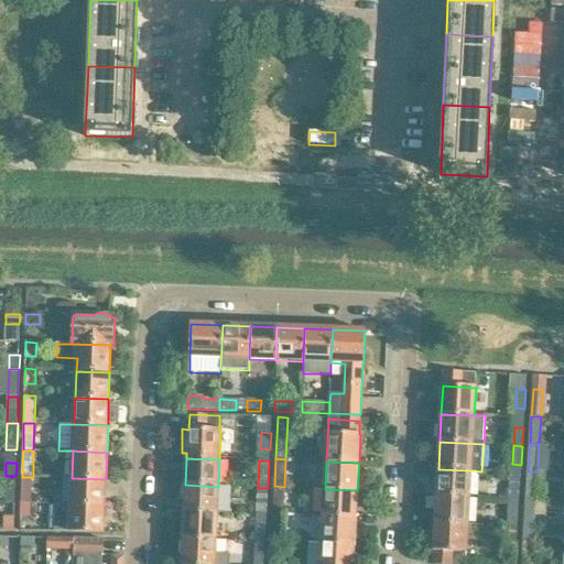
[(438,469),(436,497),(469,498),(470,470),(438,469)]
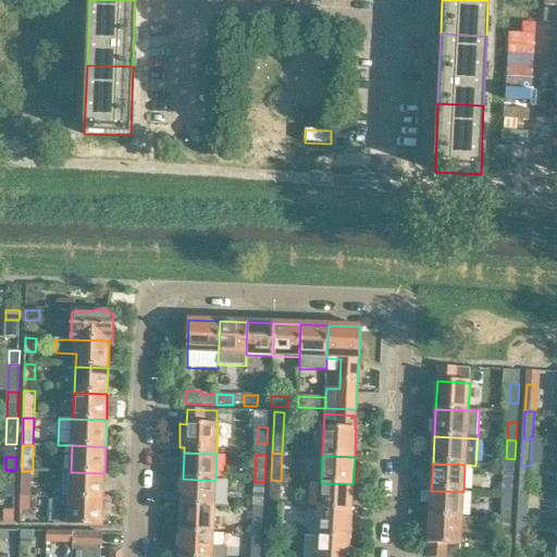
[(521,466),(519,493),(529,493),(531,466),(521,466)]
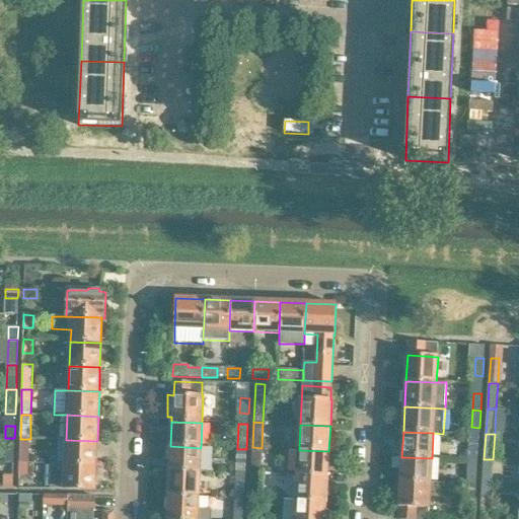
[(20,439),(20,451),(29,451),(30,439),(20,439)]
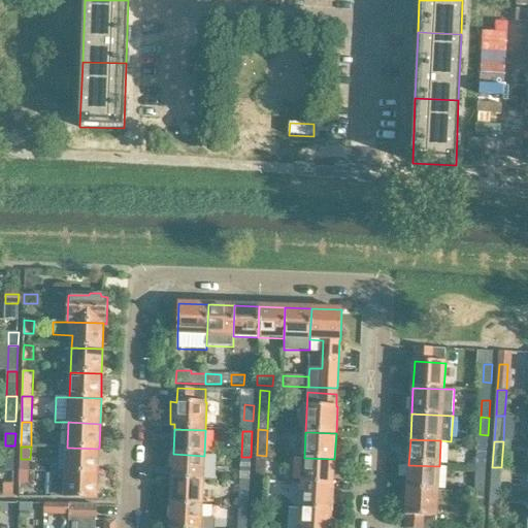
[(98,473),(99,449),(67,448),(66,471),(66,472),(98,473)]
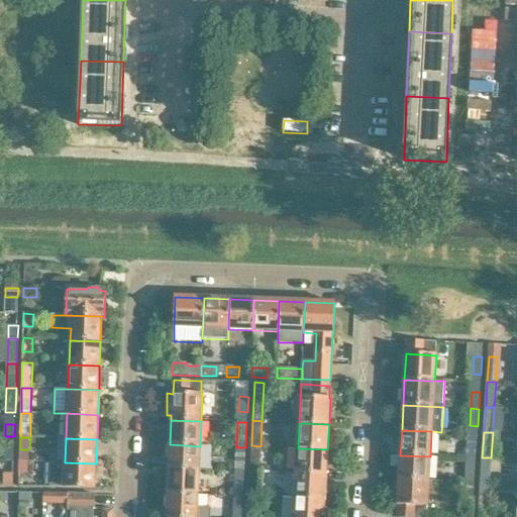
[(469,442),(467,458),(476,459),(477,442),(469,442)]
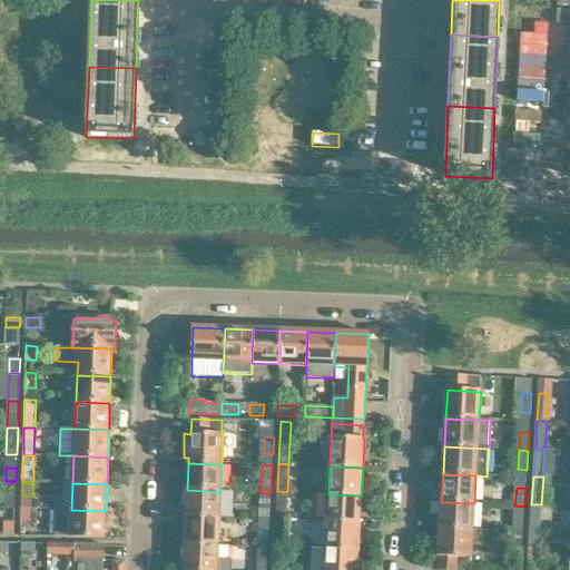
[(219,519),(220,492),(187,490),(186,518),(219,519)]
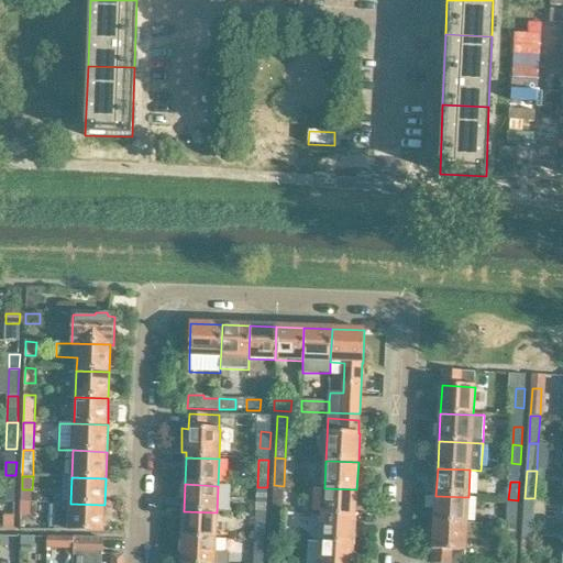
[(274,485),(273,501),(283,503),(284,486),(274,485)]
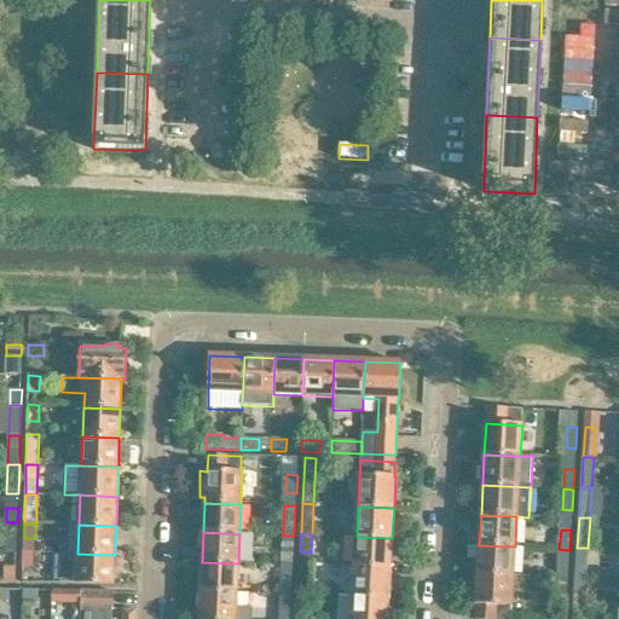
[(17,551),(17,536),(6,536),(5,551),(17,551)]
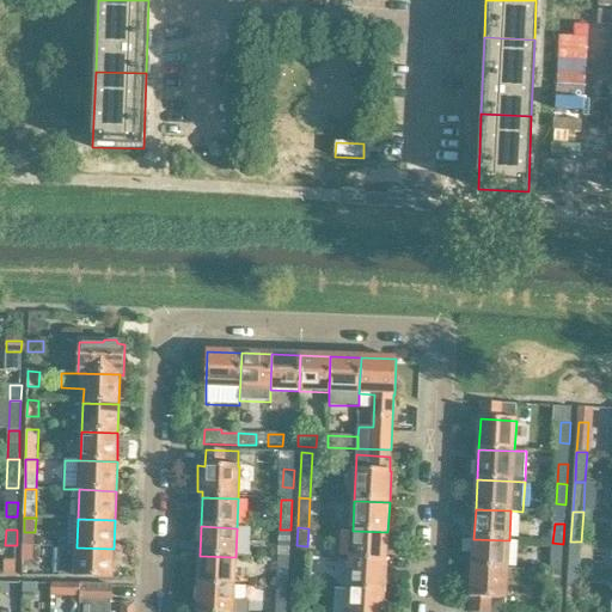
[(289,560),(291,530),(280,530),(279,560),(289,560)]
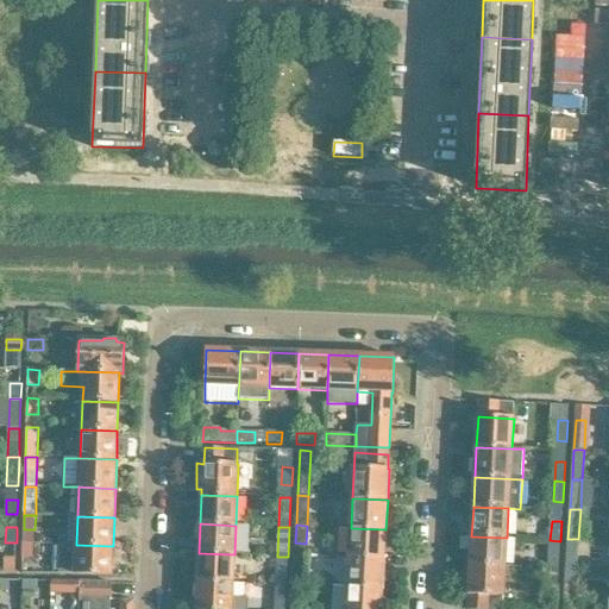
[(384,559),(385,529),(351,528),(349,557),(384,559)]
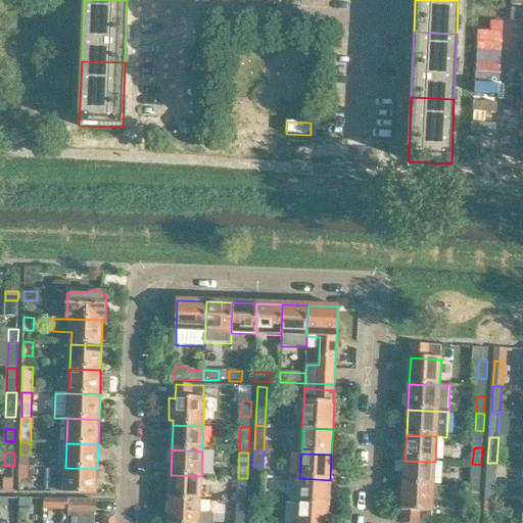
[(405,461),(403,486),(433,487),(435,462),(405,461)]
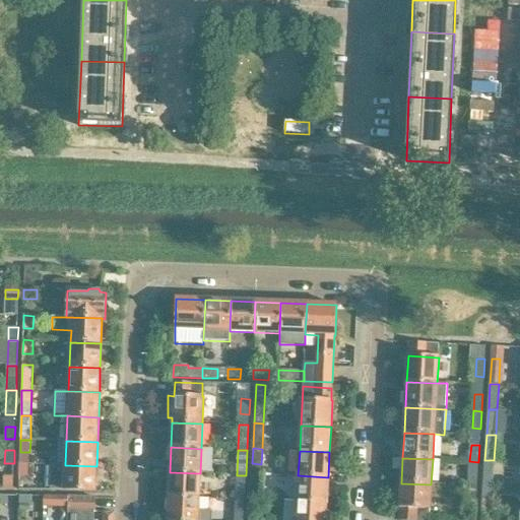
[(484,460),(483,485),(493,485),(494,460),(484,460)]
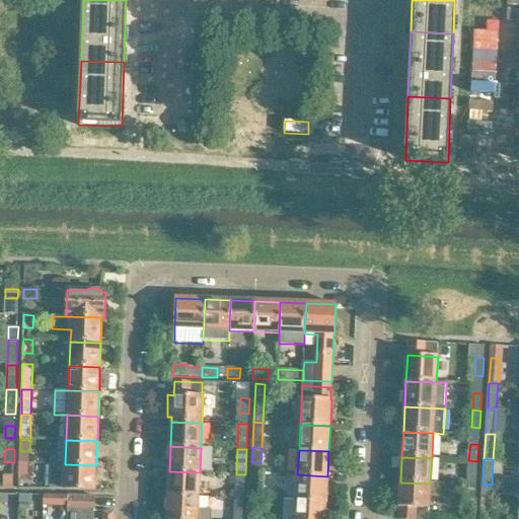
[(468,460),(467,477),(476,478),(477,461),(468,460)]
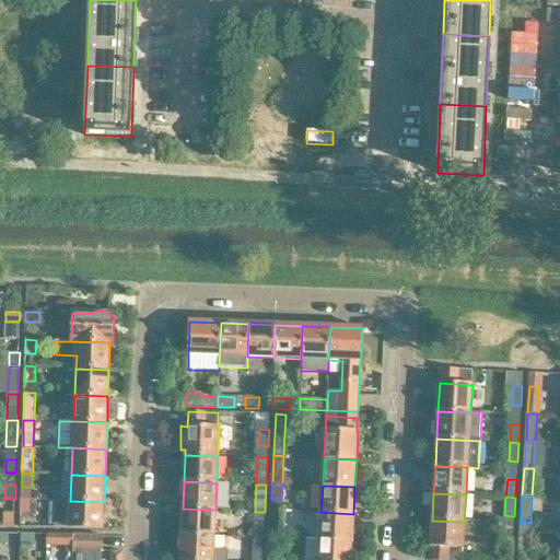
[(32,513),(32,500),(21,500),(21,513),(32,513)]
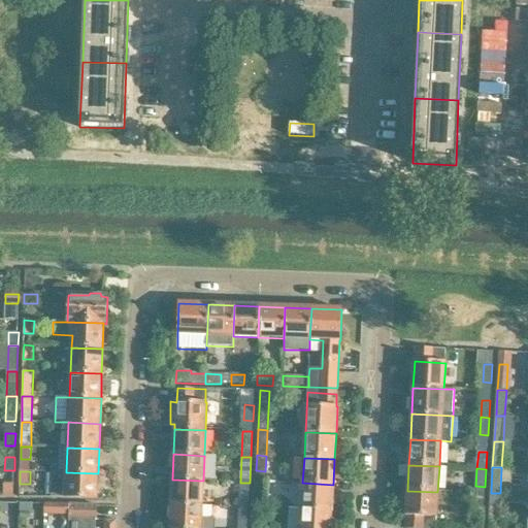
[(97,499),(98,473),(66,472),(66,471),(52,471),(51,497),(97,499)]
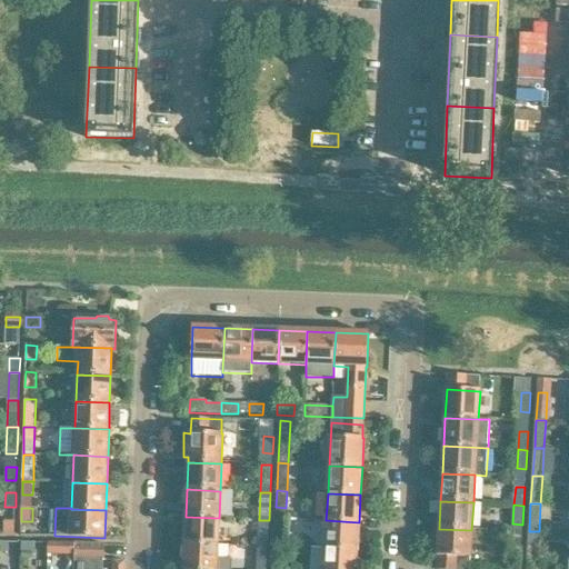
[(219,546),(219,518),(186,517),(185,545),(219,546)]
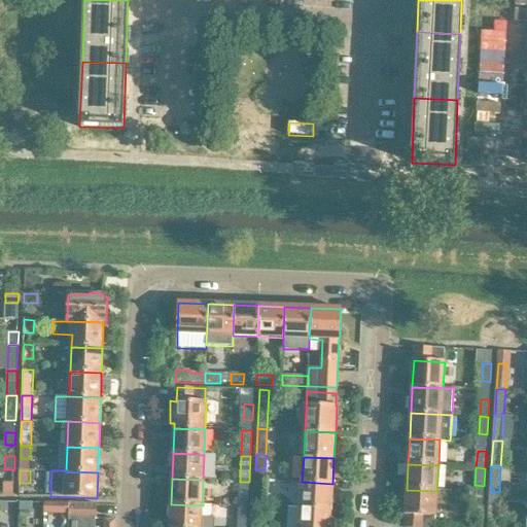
[(264,505),(265,480),(255,480),(254,504),(264,505)]
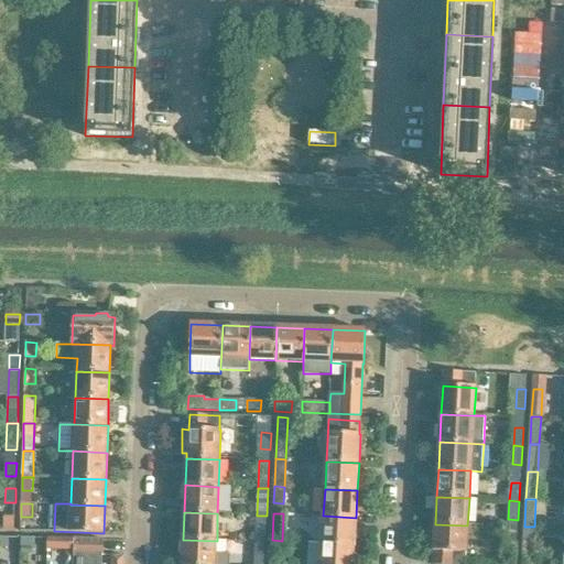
[(14,531),(14,517),(4,516),(3,530),(14,531)]
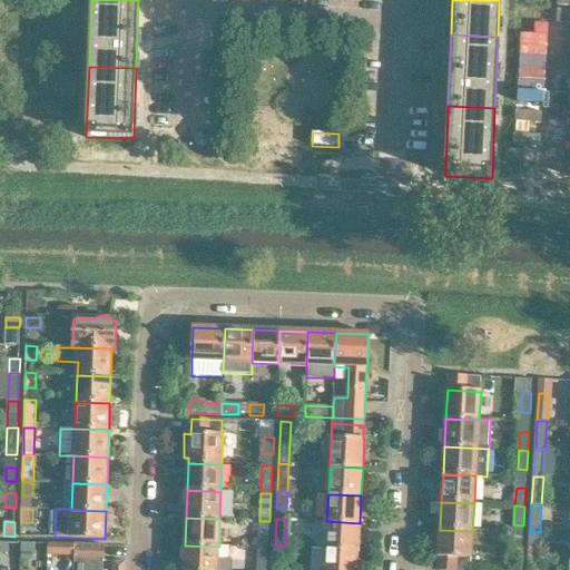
[(268,549),(269,521),(259,521),(258,549),(268,549)]
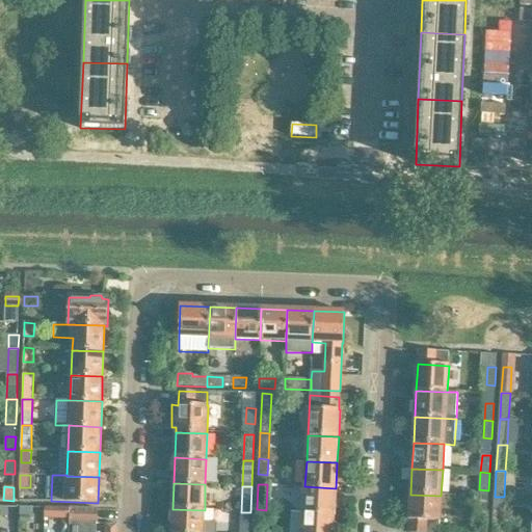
[(335,513),(336,488),(304,486),(303,512),(335,513)]
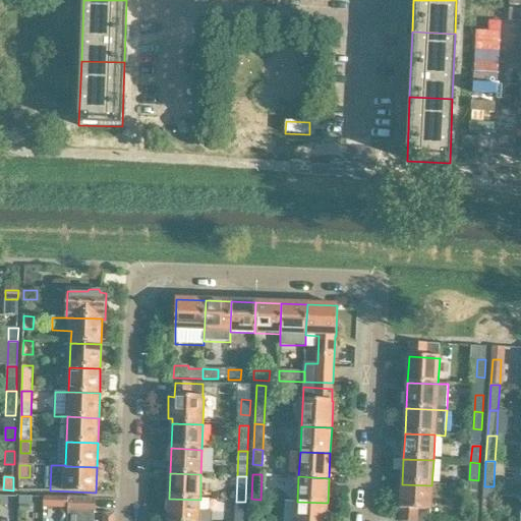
[(402,484),(400,510),(402,510),(401,520),(428,520),(429,510),(430,510),(431,485),(402,484)]
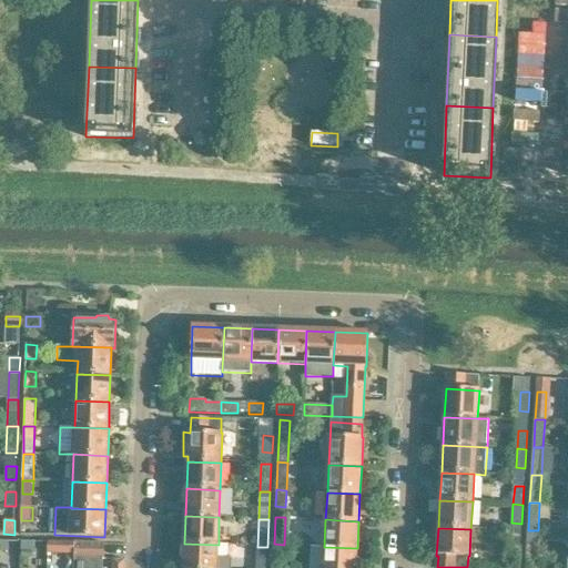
[(528,530),(526,557),(536,557),(538,530),(528,530)]
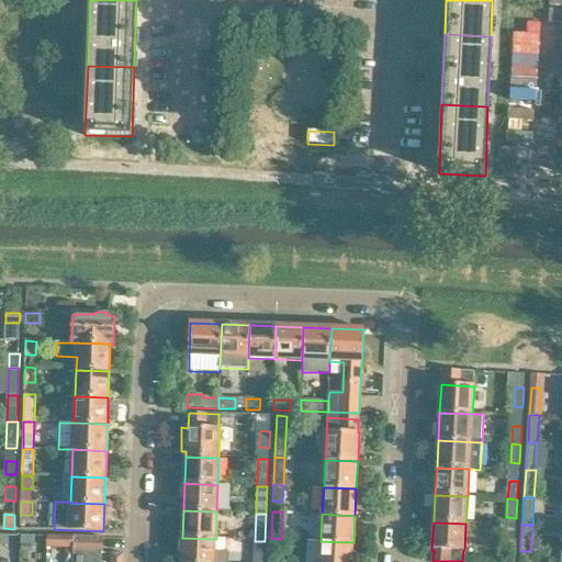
[(505,535),(504,552),(513,553),(514,553),(515,536),(505,535)]
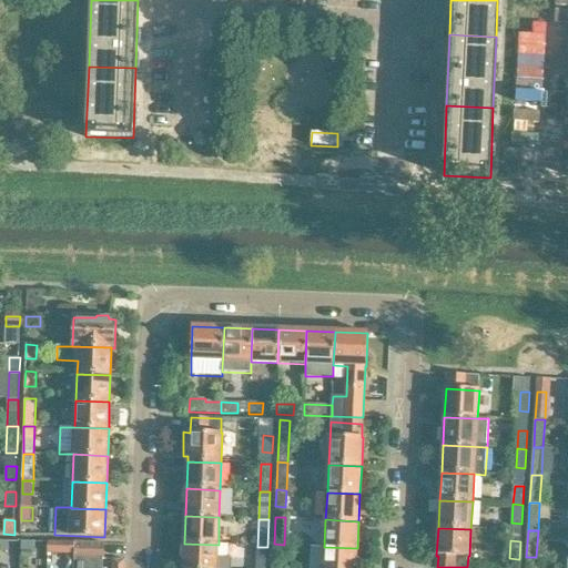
[(36,551),(36,543),(36,541),(21,541),(20,550),(36,551)]
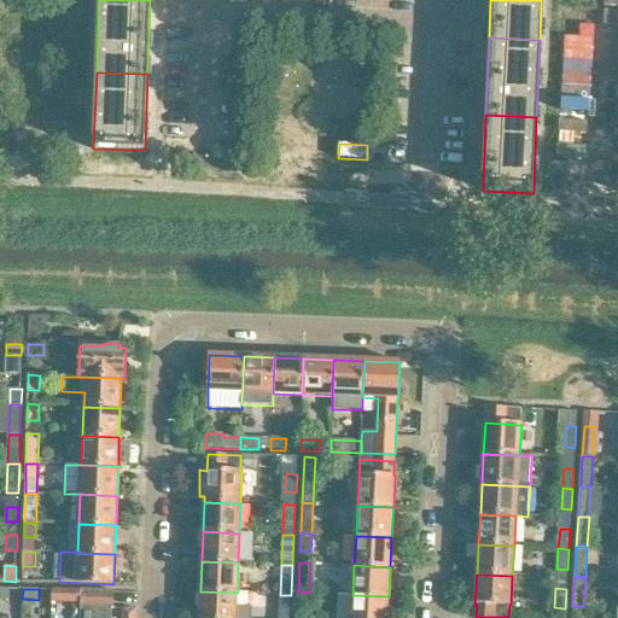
[(80,602),(80,590),(52,590),(51,601),(80,602)]
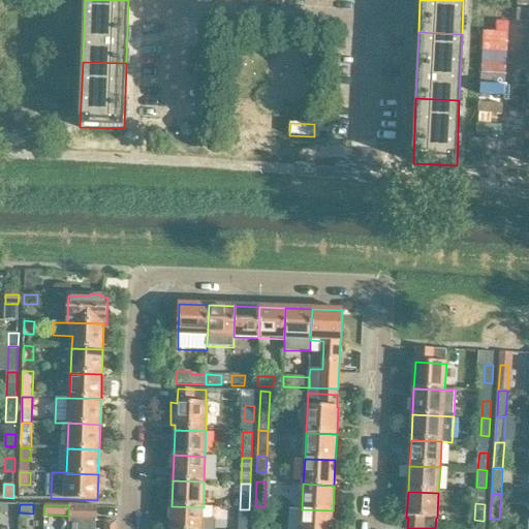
[(97,522),(97,506),(68,505),(68,516),(68,521),(95,522),(97,522)]
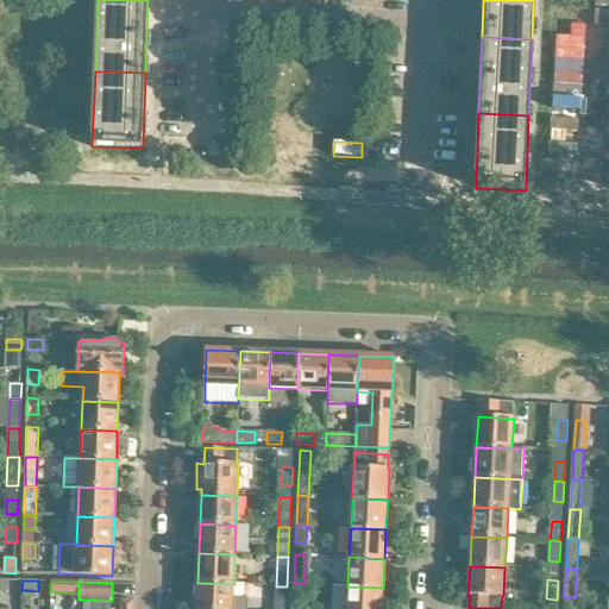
[(248,608),(249,598),(233,598),(234,584),(198,583),(196,608),(248,608)]
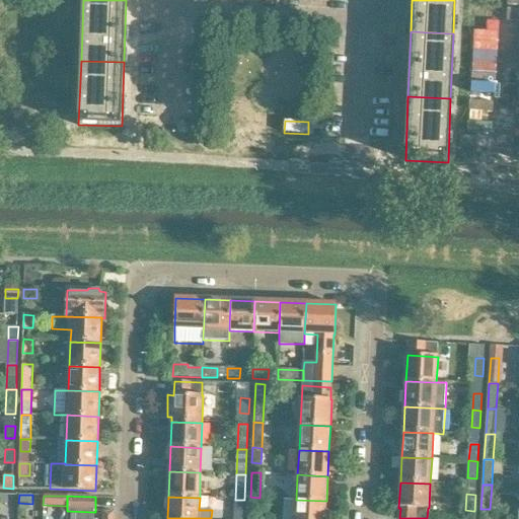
[(258,506),(260,498),(250,497),(249,505),(258,506)]
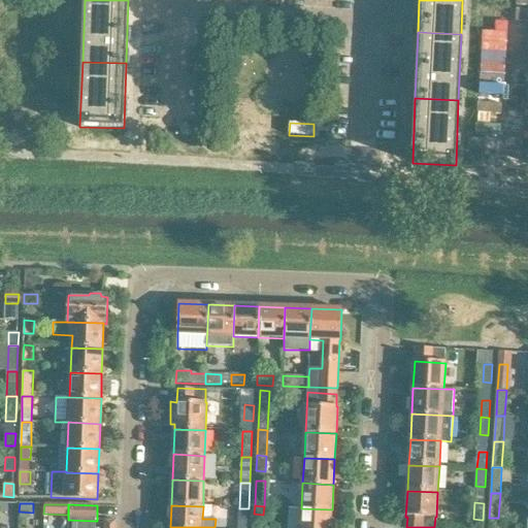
[(246,527),(249,508),(239,508),(237,527),(246,527)]
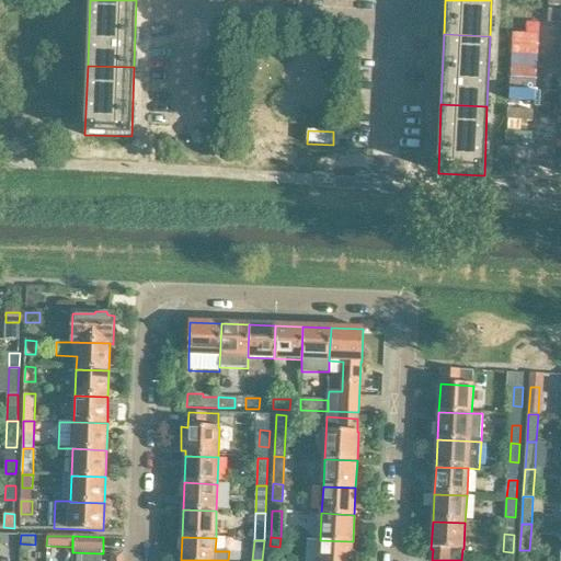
[(351,560),(353,541),(320,540),(307,540),(305,560),(351,560)]
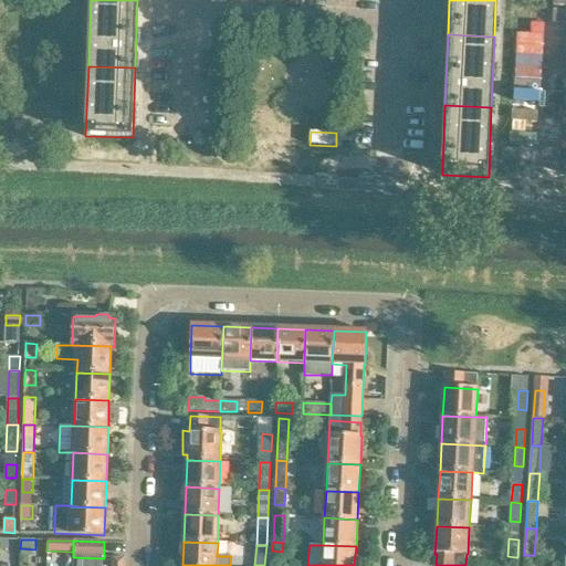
[(101,565),(102,558),(73,557),(73,552),(72,565),(101,565)]
